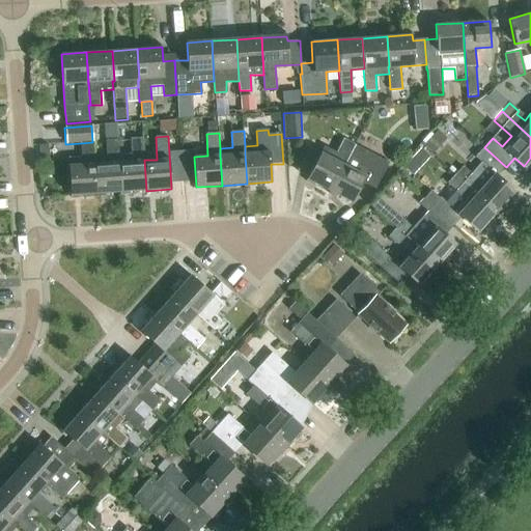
[(132,154),(118,155),(121,192),(146,191),(144,160),(143,138),(131,139),(132,154)]
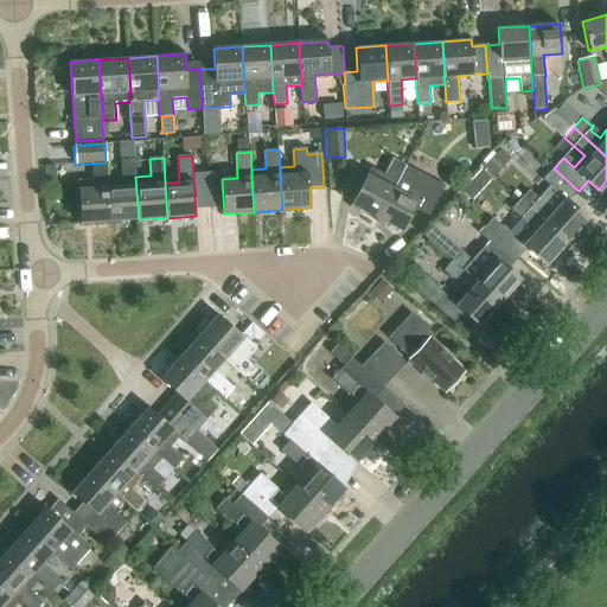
[(355,168),(339,196),(351,203),(350,204),(376,218),(404,165),(393,158),(383,174),(370,167),(366,174),(355,168)]
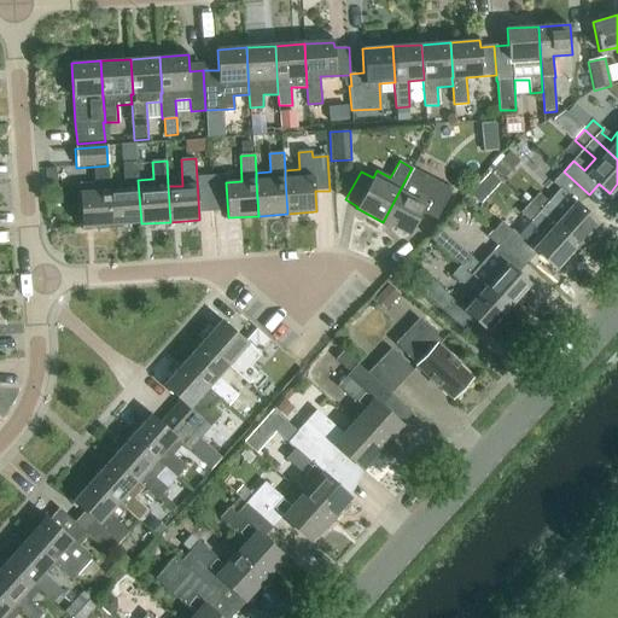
[(112,226),(141,223),(138,180),(136,162),(123,163),(124,190),(110,190),(112,226)]
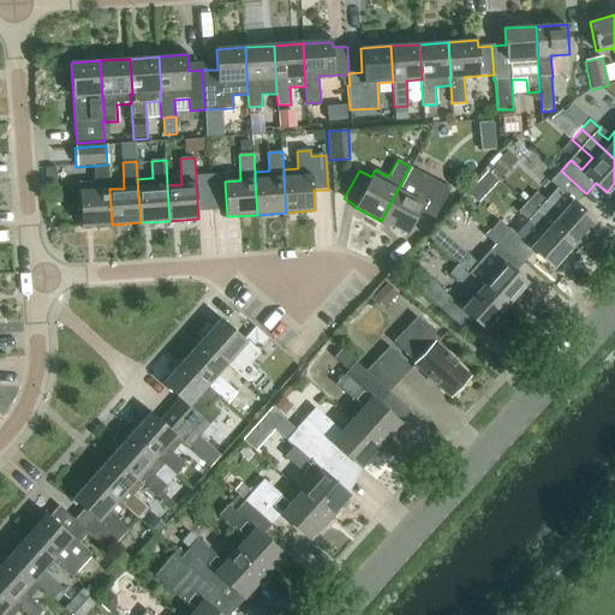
[(112,225),(109,189),(107,165),(94,166),(95,183),(79,184),(82,230),(93,228),(93,226),(112,225)]
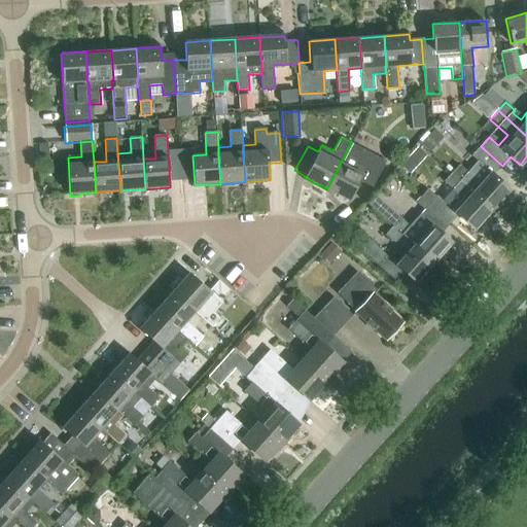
[(361,149),(351,143),(326,189),(349,201),(359,181),(372,187),(385,162),(361,149)]
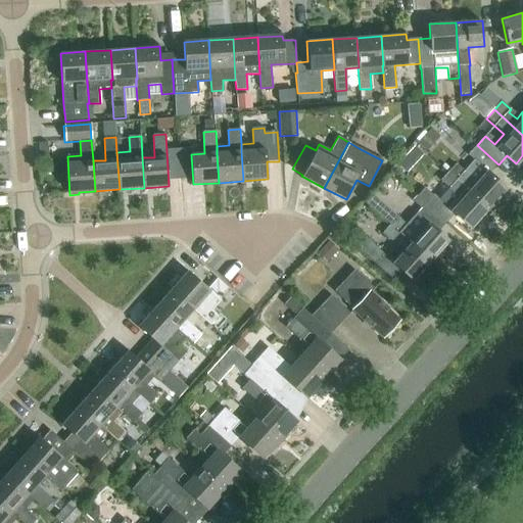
[(448,173),(488,207),(507,188),(490,174),(498,164),(477,145),(469,154),(475,160),(465,172),(457,164),(448,173)]
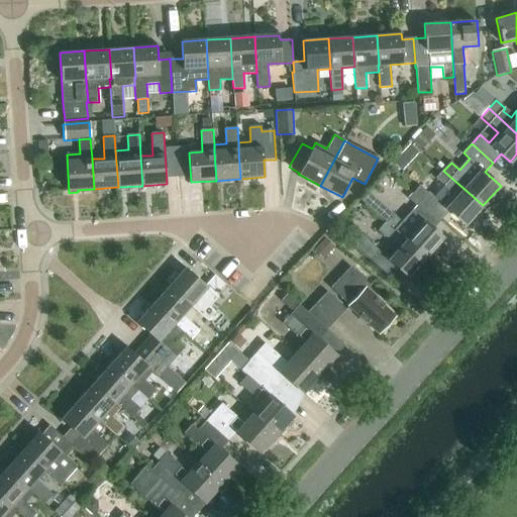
[(466,225),(483,205),(443,171),(436,179),(444,186),(443,187),(452,195),(443,205),(429,193),(428,193),(420,186),(413,194),(421,202),(441,219),(449,211),(466,225)]
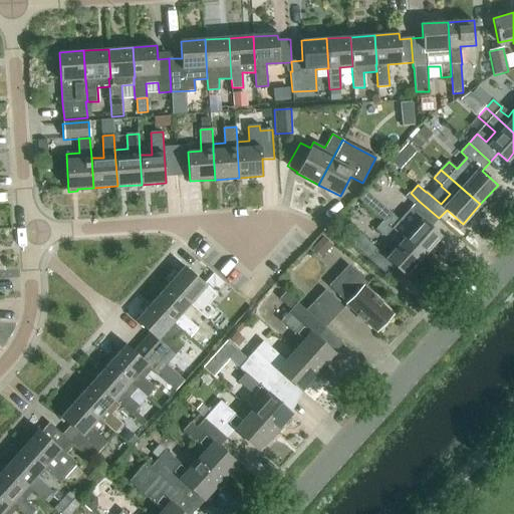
[(383,220),(401,236),(423,255),(440,236),(431,228),(439,218),(419,201),(400,221),(391,213),(383,220)]
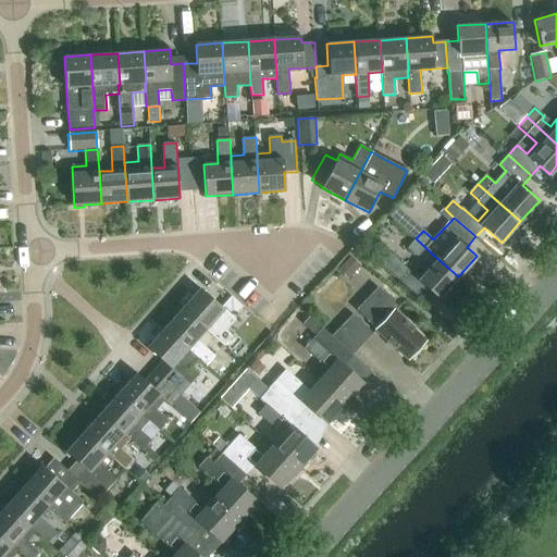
[(407,249),(417,258),(425,248),(416,239),(407,249)]
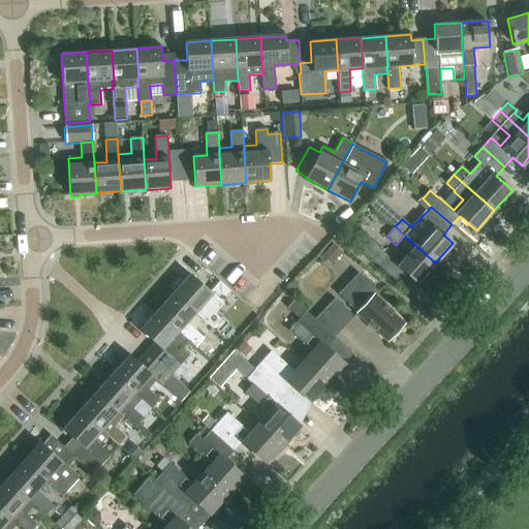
[(370,240),(361,250),(377,265),(386,254),(370,240)]
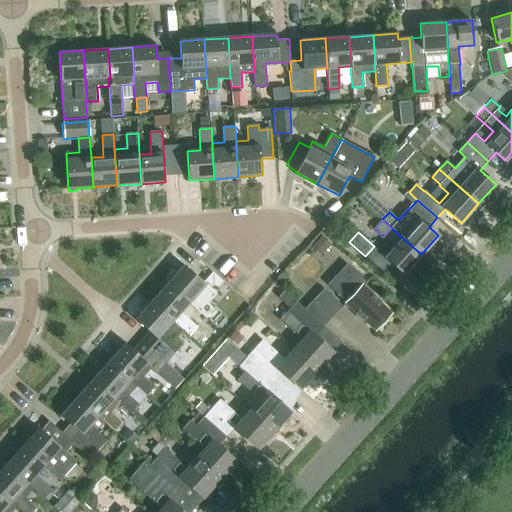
[(399,235),(382,254),(404,273),(421,254),(399,235)]
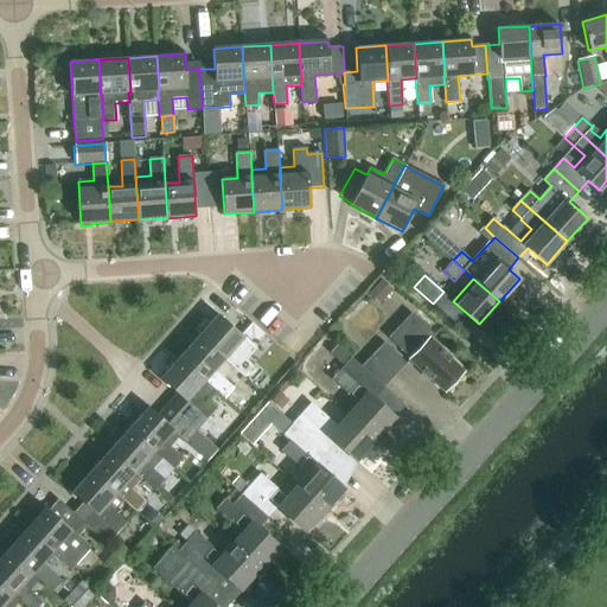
[(449,356),(432,339),(434,336),(411,314),(389,338),(442,389),(461,370),(449,358),(449,356)]
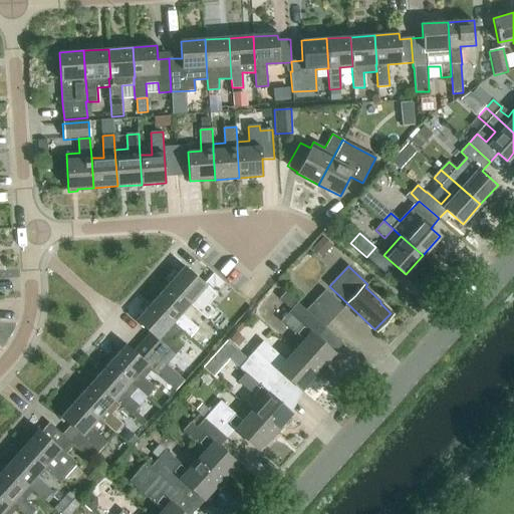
[(184,267),(168,284),(190,304),(206,318),(214,310),(207,303),(215,294),(184,267)]
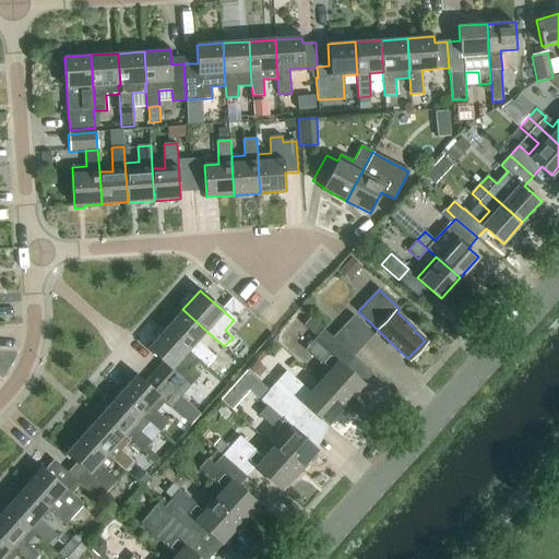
[(182,309),(165,330),(199,360),(206,367),(215,356),(198,341),(206,331),(182,309)]
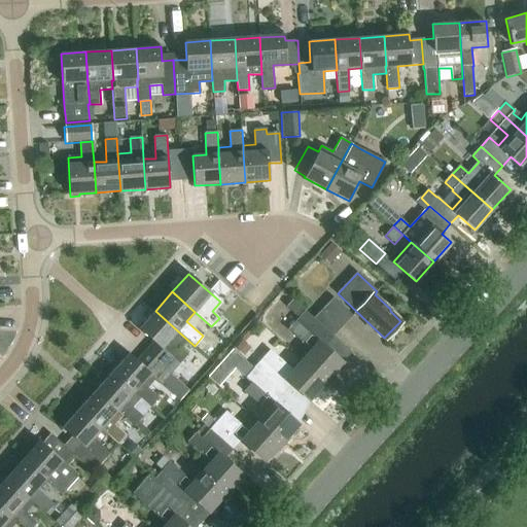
[(341,328),(353,316),(334,299),(322,311),(341,328)]
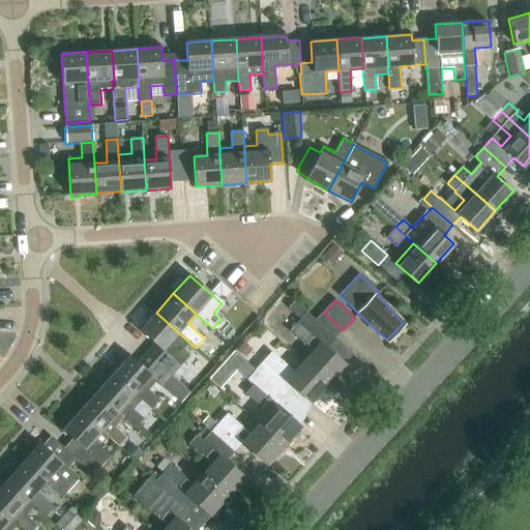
[(303,361),(329,385),(335,379),(333,378),(345,365),(325,348),(334,337),(306,312),(289,330),(312,351),(303,361)]
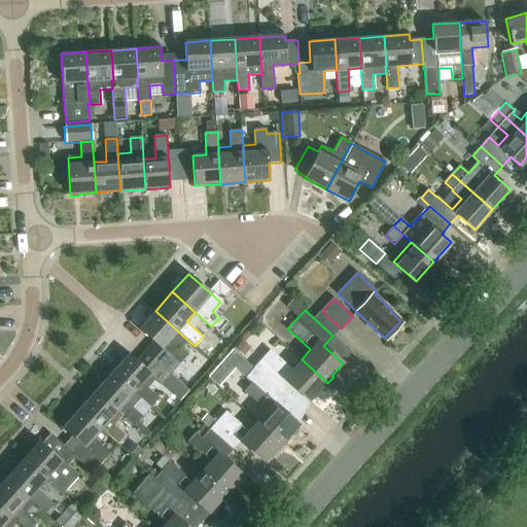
[(187,340),(155,311),(138,329),(152,342),(145,351),(170,373),(186,354),(179,349),(187,340)]
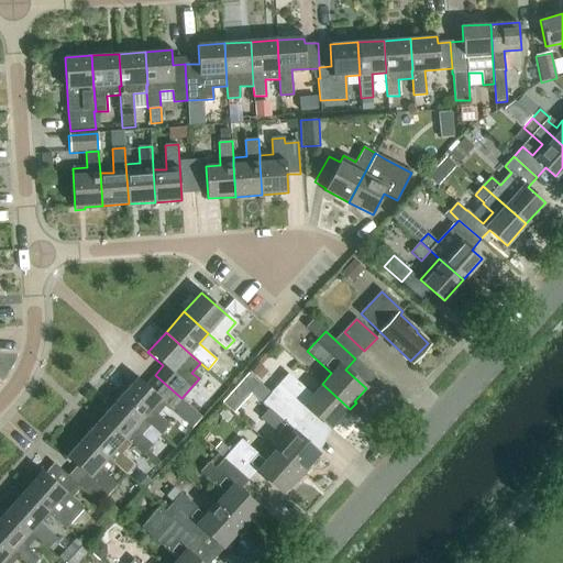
[(301,420),(310,410),(330,429),(342,415),(344,417),(350,409),(322,384),(312,395),(288,373),(279,383),(271,393),(301,420)]
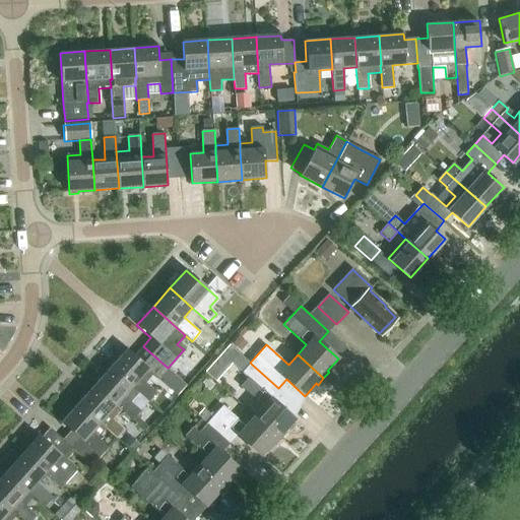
[(156,393),(145,383),(153,374),(158,378),(168,368),(143,346),(135,355),(127,348),(111,368),(138,392),(149,401),(156,393)]
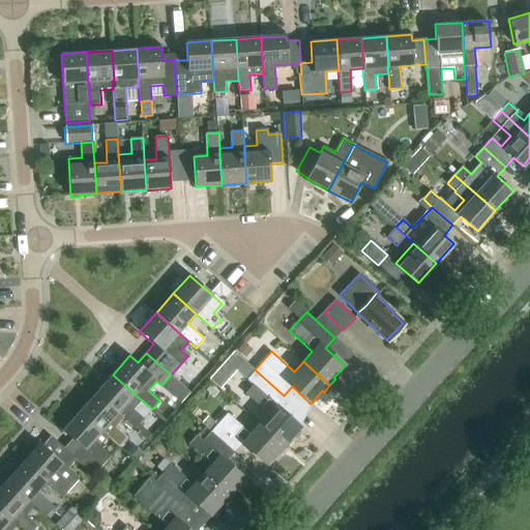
[(301,428),(276,405),(284,395),(255,370),(246,379),(253,384),(244,393),(267,414),(258,424),(285,448),(291,442),(289,440),(301,428)]
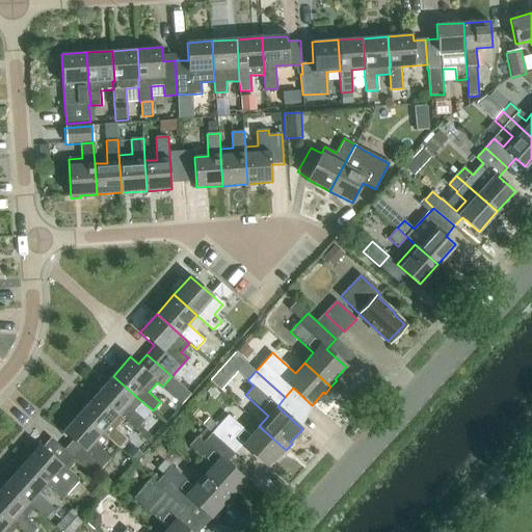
[(97,395),(124,419),(136,429),(143,421),(133,410),(141,401),(113,376),(97,395)]
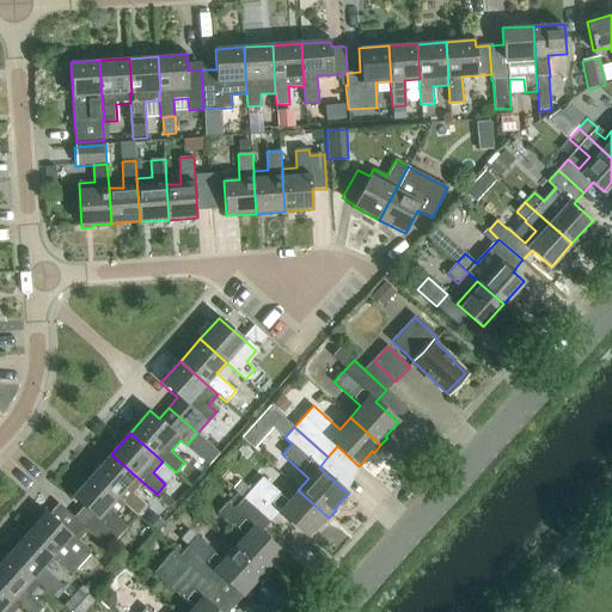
[(92,476),(123,505),(136,515),(146,505),(133,493),(142,482),(111,454),(92,476)]
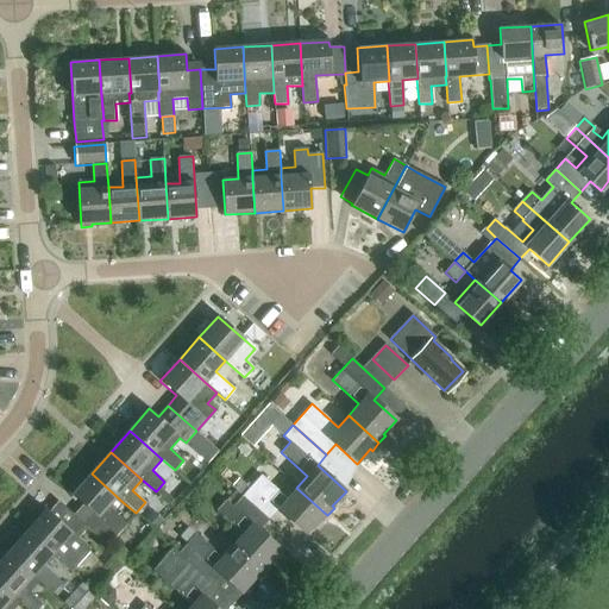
[(73,495),(92,512),(81,522),(87,528),(88,528),(107,545),(126,525),(113,513),(123,502),(92,473),(73,495)]
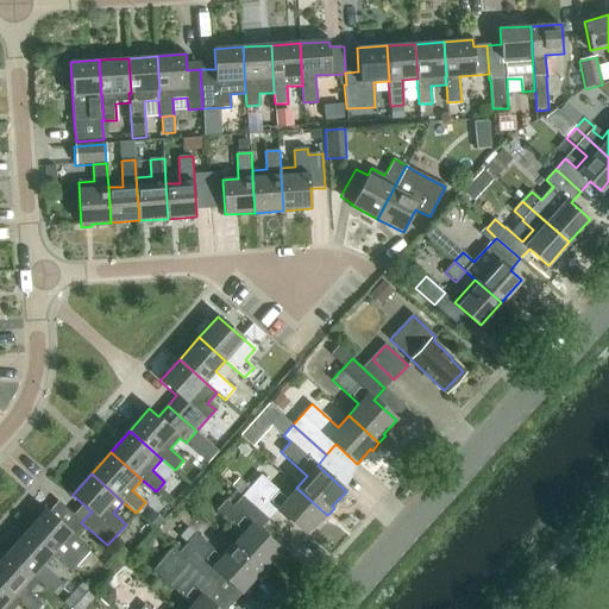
[(268,520),(269,520),(277,509),(306,534),(319,520),(321,522),(327,515),(296,488),(287,498),(261,475),(242,496),(268,520)]
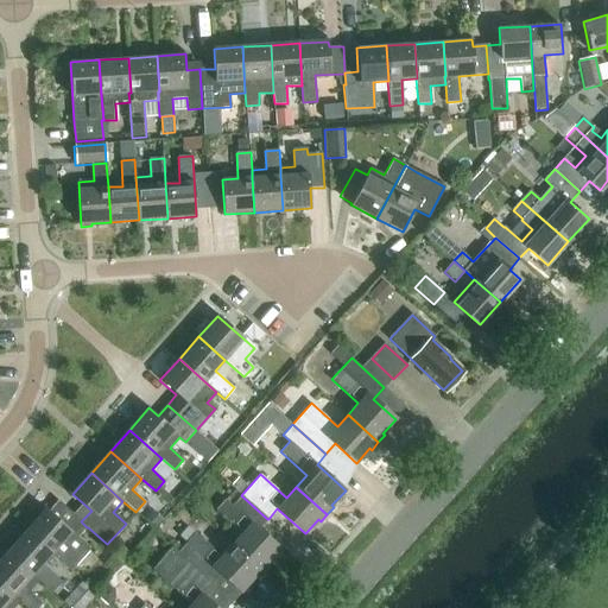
[(259,530),(267,519),(241,495),(232,506),(225,499),(215,510),(242,533),(232,545),(263,572),(268,565),(268,563),(280,549),(259,530)]
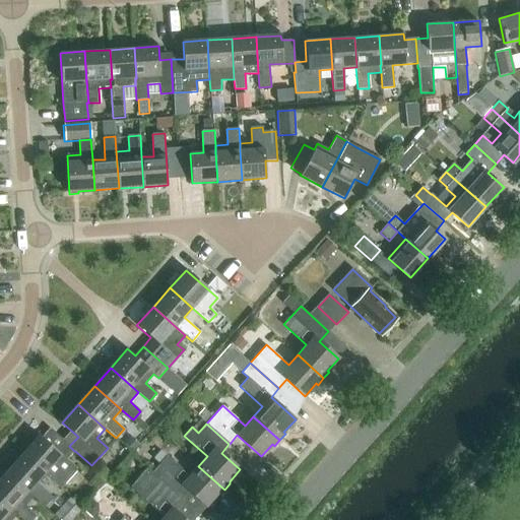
[(50,429),(42,437),(39,435),(22,453),(45,473),(61,488),(75,471),(75,468),(66,460),(74,451),(69,446),(50,429)]
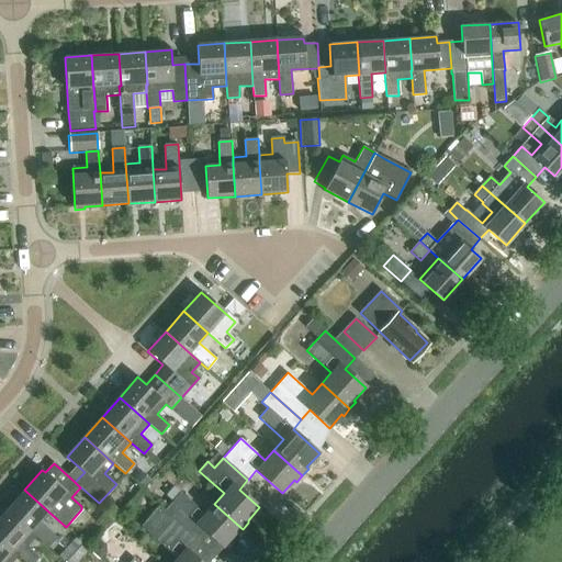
[(7,510),(35,536),(48,548),(57,538),(40,521),(48,512),(24,490),(7,510)]
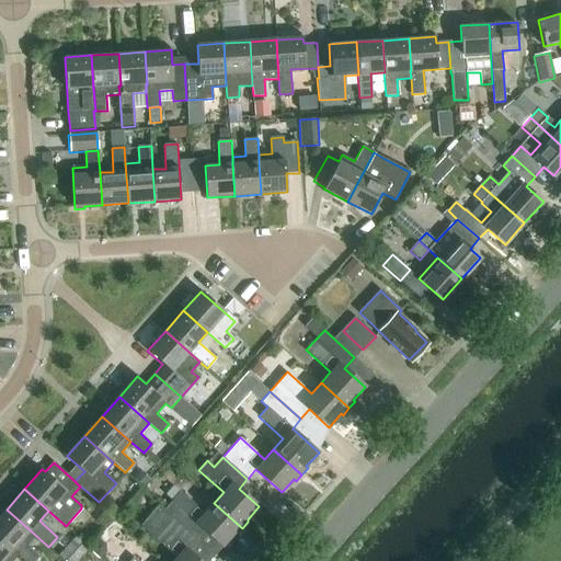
[(163,511),(193,538),(203,528),(222,546),(233,534),(236,535),(242,528),(214,503),(205,513),(180,491),(171,501),(172,501),(163,511)]
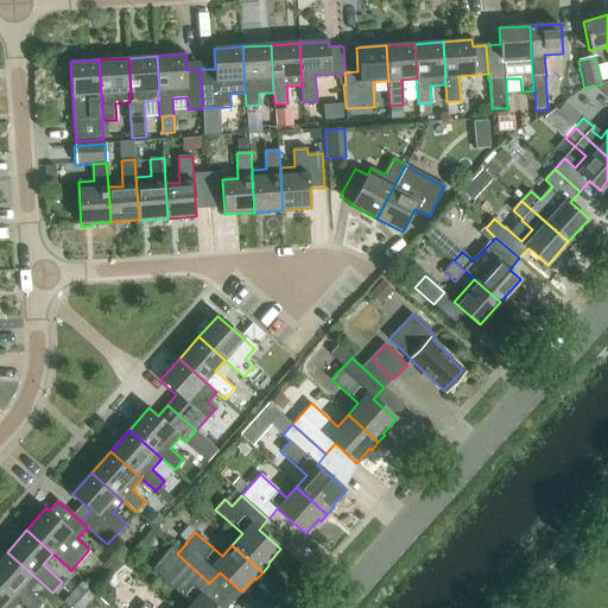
[(215,607),(200,594),(209,583),(177,553),(172,549),(153,570),(191,605),(187,607),(215,607)]
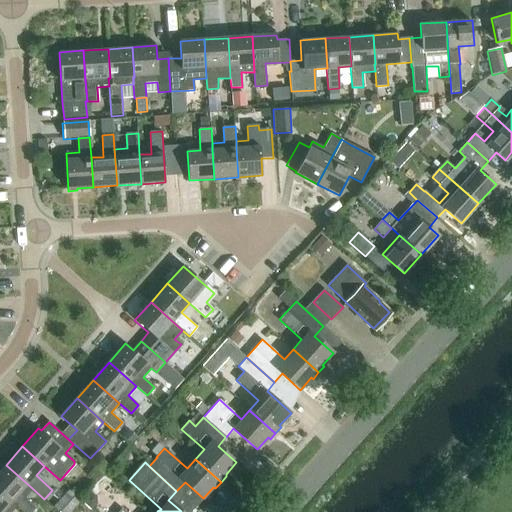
[(0,471),(0,491),(16,506),(23,511),(31,511),(36,508),(24,497),(32,488),(6,465),(0,471)]
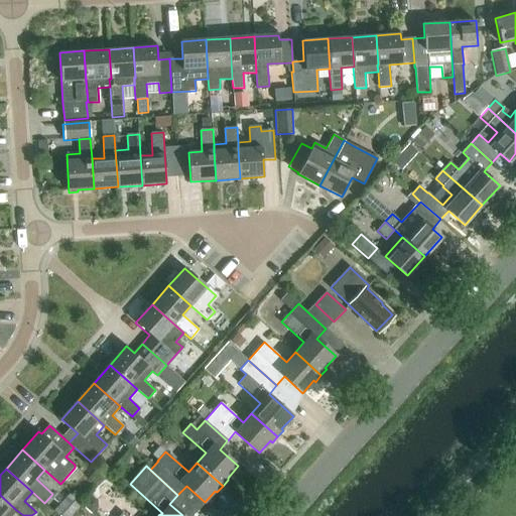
[(68,515),(74,515),(87,502),(76,491),(59,508),(68,515)]
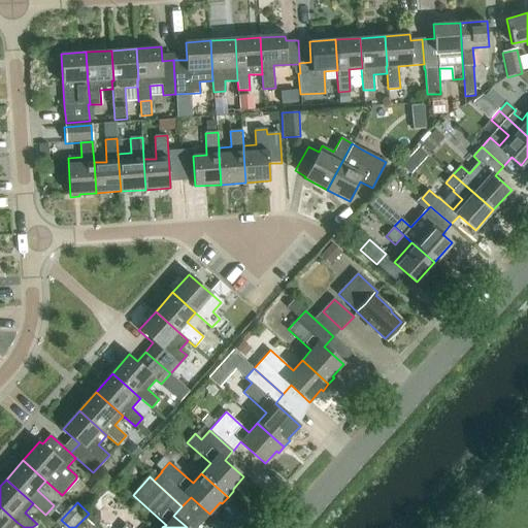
[(0,527),(10,527),(17,522),(0,506),(0,527)]
